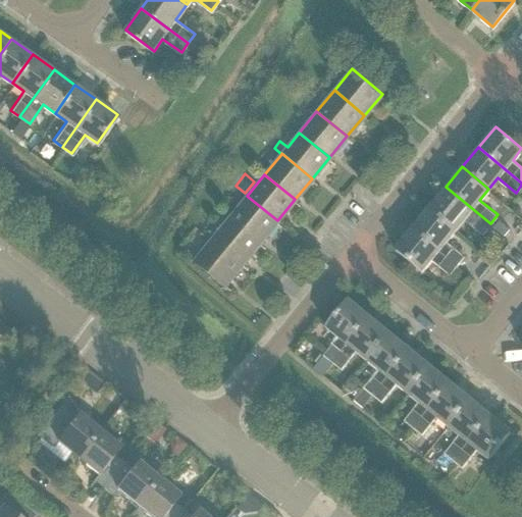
[(482,233),(490,223),(446,187),(428,206),(456,228),(465,218),(482,233)]
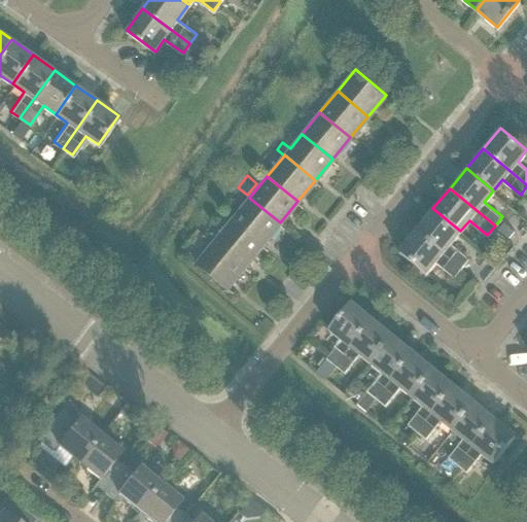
[(262,244),(280,222),(249,198),(232,218),(262,244)]
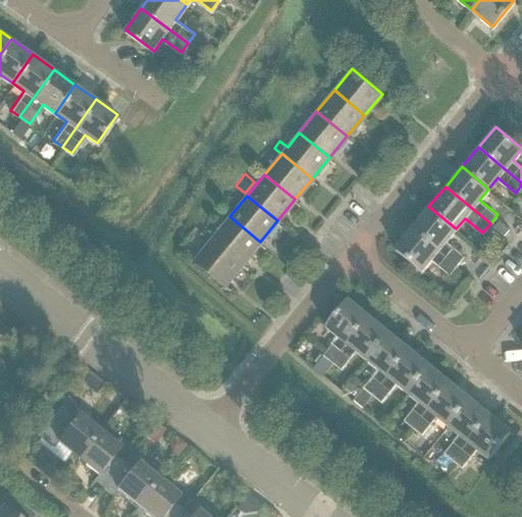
[(447,240),(456,228),(428,206),(412,226),(457,263),(464,255),(447,240)]
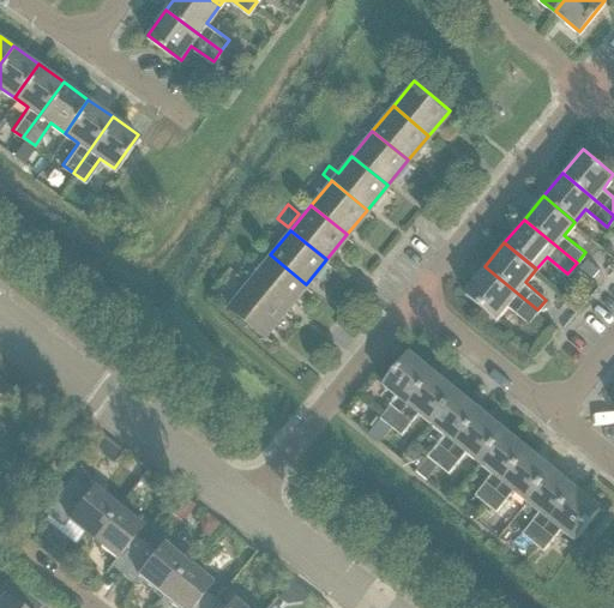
[(286,308),(306,284),(270,254),(250,280),(286,308)]
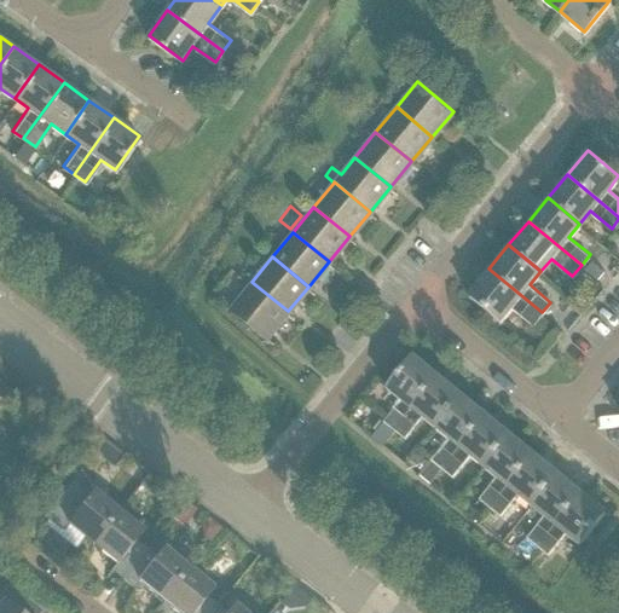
[(533,323),(542,312),(489,269),(469,293),(501,319),(513,306),(533,323)]
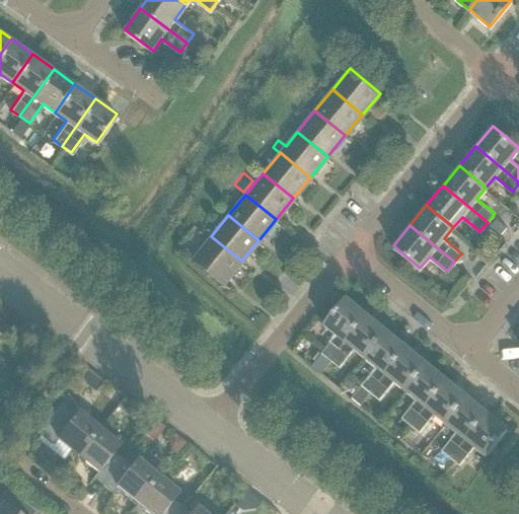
[(224,283),(241,261),(211,236),(194,258),(224,283)]
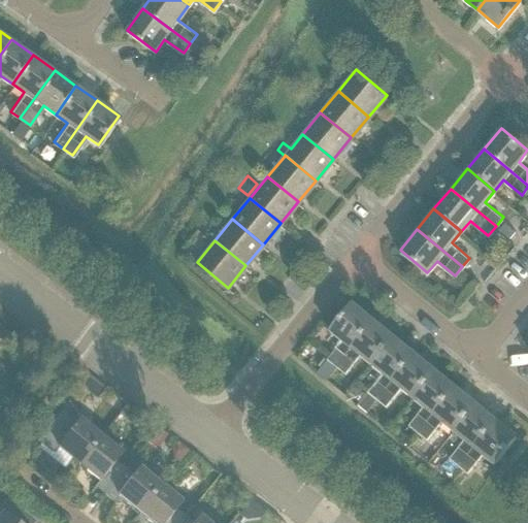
[(336,364),(373,318),(353,301),(330,329),(341,338),(327,357),(336,364)]
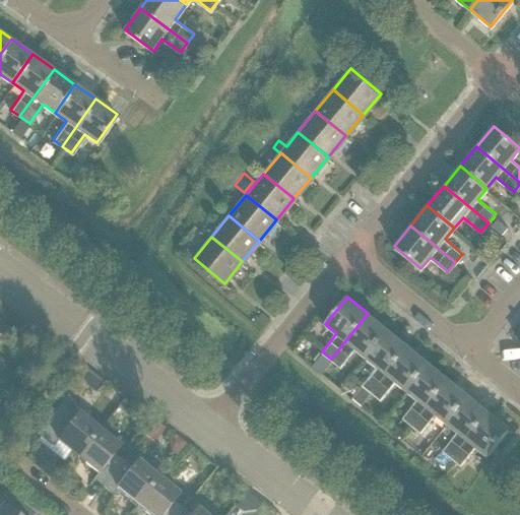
[(366,357),(388,329),(368,313),(331,359),(340,366),(354,347),(366,357)]
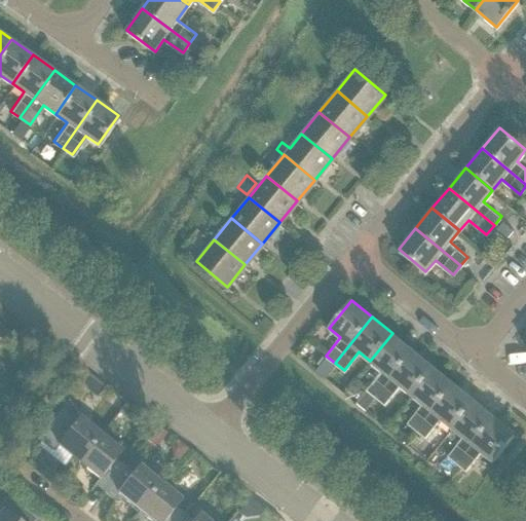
[(375,396),(412,349),(392,333),(370,361),(381,370),(367,388),(375,396)]
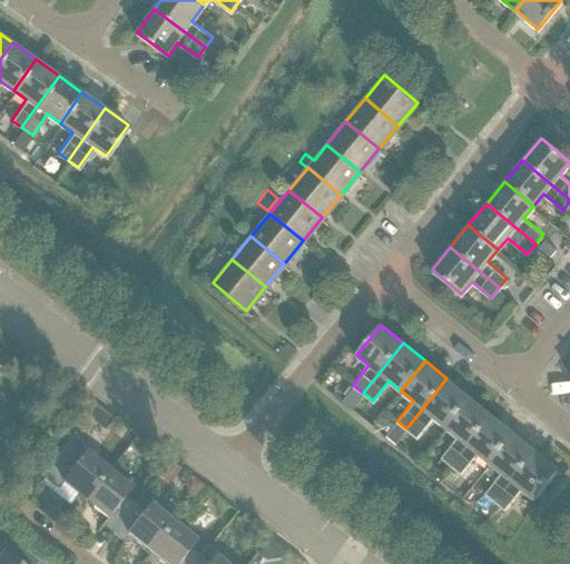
[(444,426),(469,397),(446,378),(406,428),(416,436),(432,416),(444,426)]
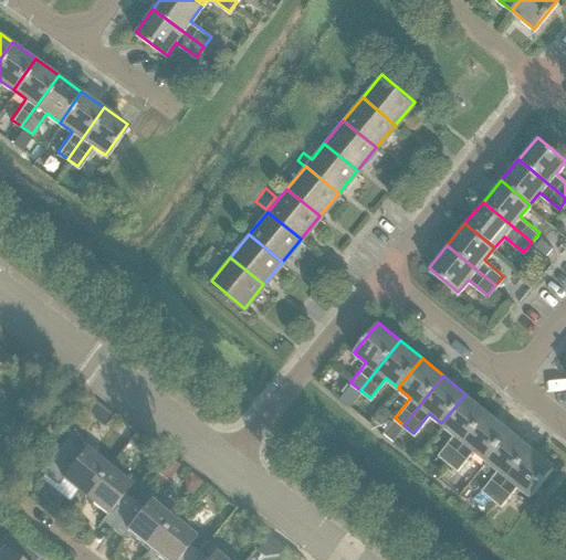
[(448,461),(488,412),(465,394),(441,423),(453,433),(438,453),(448,461)]
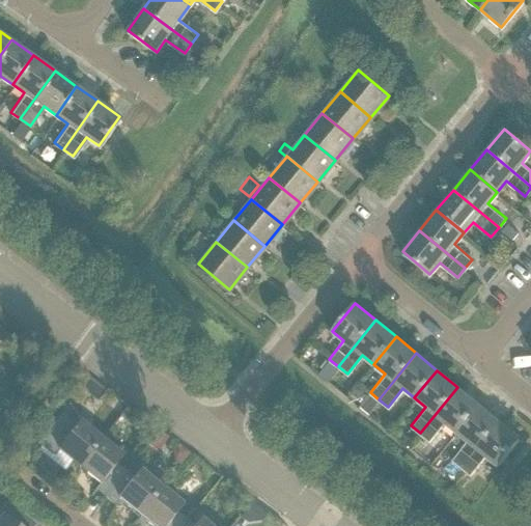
[(455,431),(478,404),(457,387),(420,433),(429,440),(444,422),(455,431)]
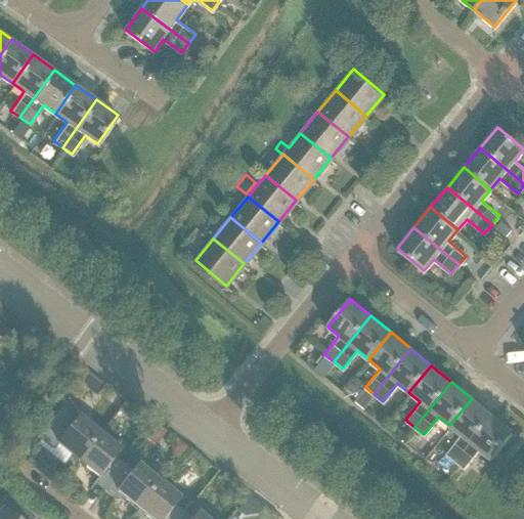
[(77,457),(99,429),(83,416),(87,411),(68,395),(37,433),(53,446),(57,441),(77,457)]
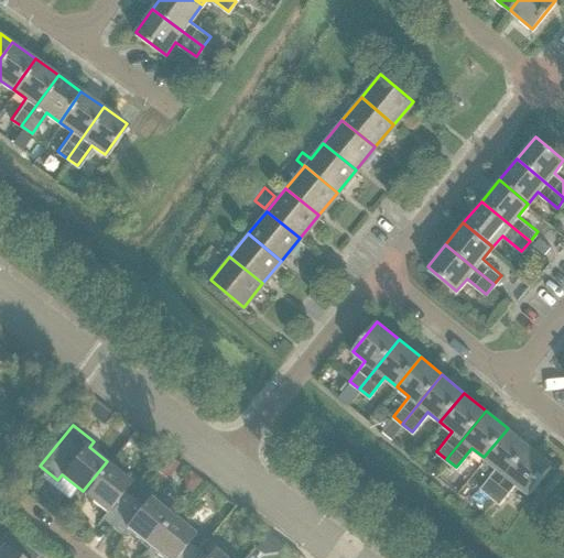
[(489,494),(529,446),(508,428),(484,457),(496,467),(480,487),(489,494)]
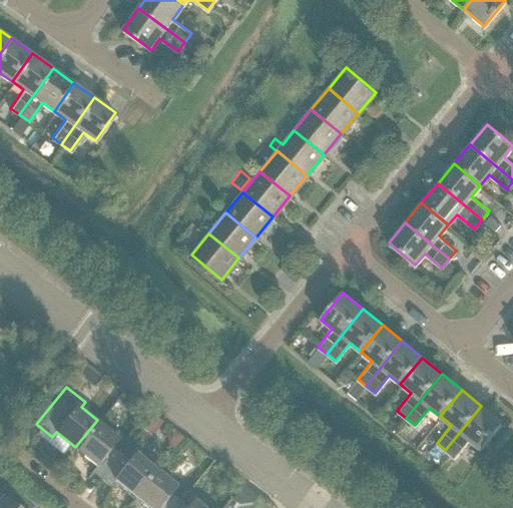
[(481,406),(445,450),(454,457),(468,440),(480,449),(502,422),(481,406)]
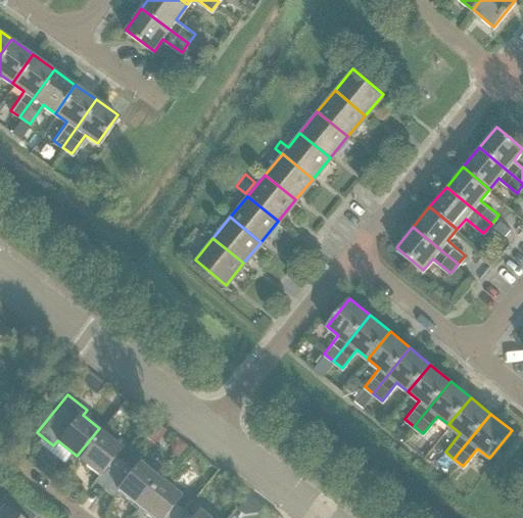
[(102,485),(123,460),(114,454),(121,445),(99,428),(77,456),(98,473),(94,478),(102,485)]
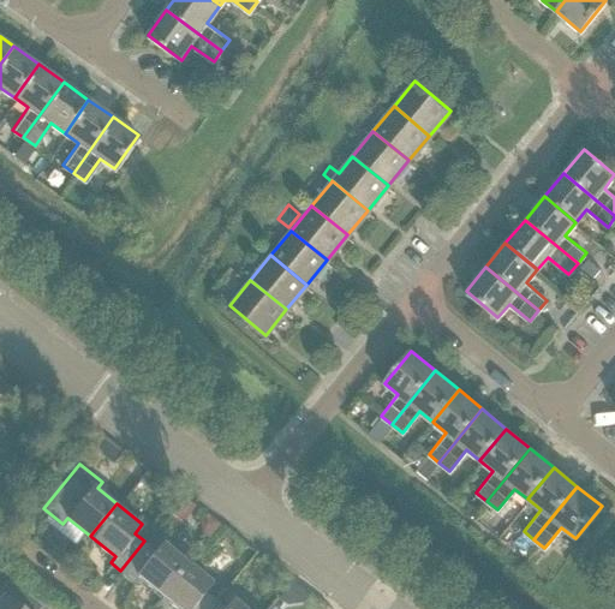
[(160,592),(186,560),(163,541),(156,550),(144,541),(120,571),(132,580),(138,574),(160,592)]
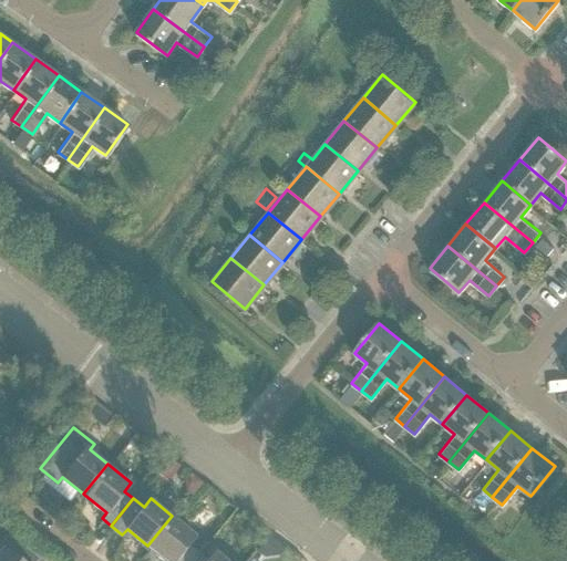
[(187,560),(197,550),(188,542),(195,534),(172,516),(147,546),(167,560),(187,560)]
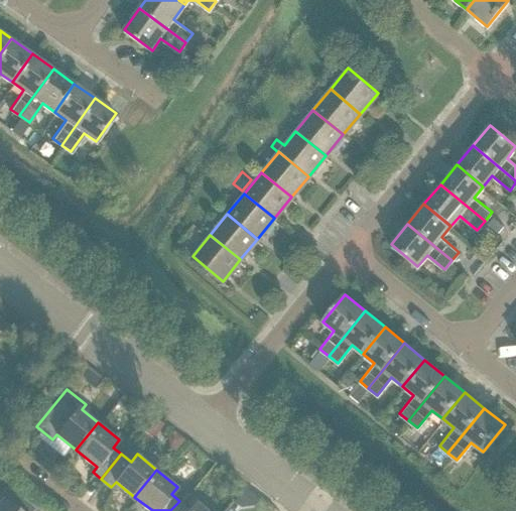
[(0,501),(0,510),(30,510),(35,505),(8,483),(0,492),(0,496),(2,498),(0,501)]
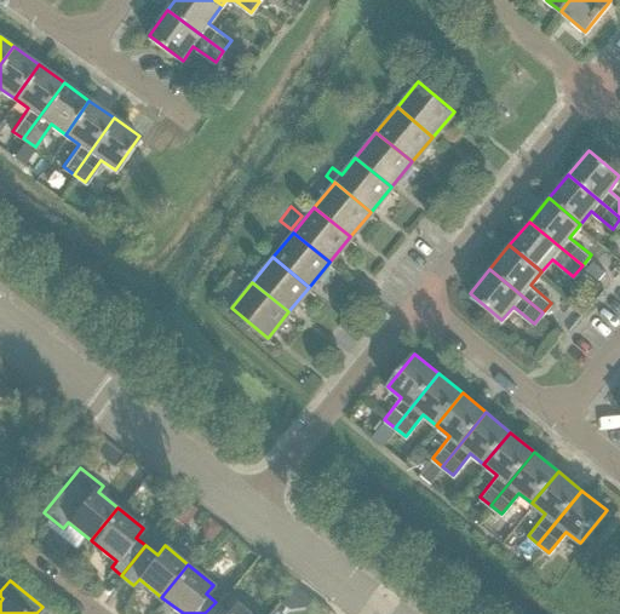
[(250,613),(235,602),(228,612),(216,602),(205,613),(250,613)]
